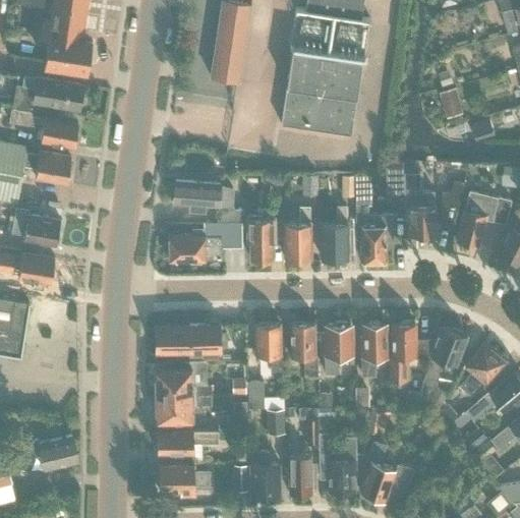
[(46,14),(47,0),(21,0),(20,11),(46,14)]
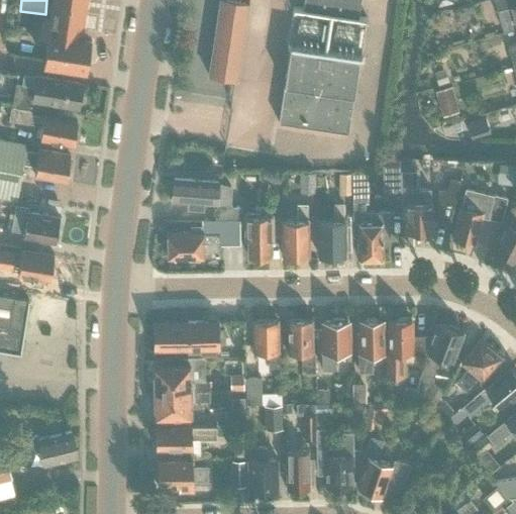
[(82,41),(87,0),(55,0),(52,24),(45,23),(42,42),(48,42),(44,65),(87,71),(91,43),(82,41)]
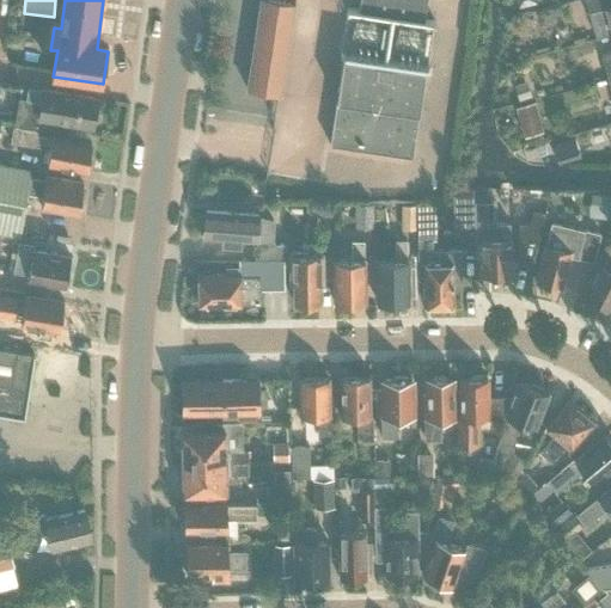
[(348,11),(342,57),(344,57),(331,147),(413,159),(427,69),(429,71),(437,24),(426,23),(428,0),(361,0),(359,13),(348,11)]
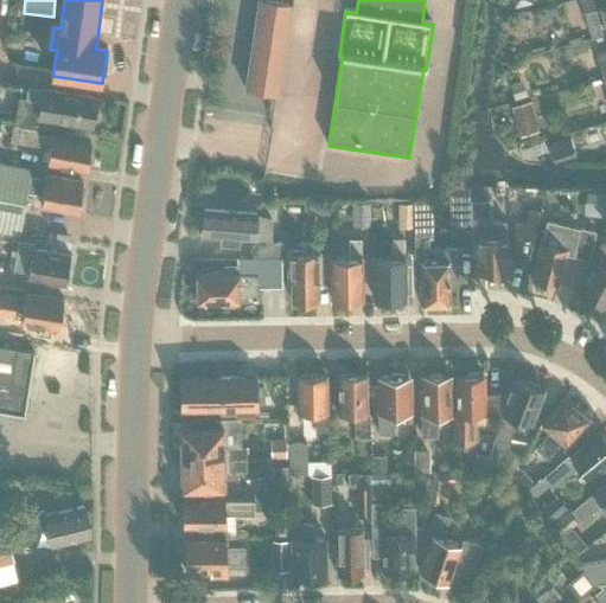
[(605,0),(581,0),(593,40),(605,36),(605,0)]
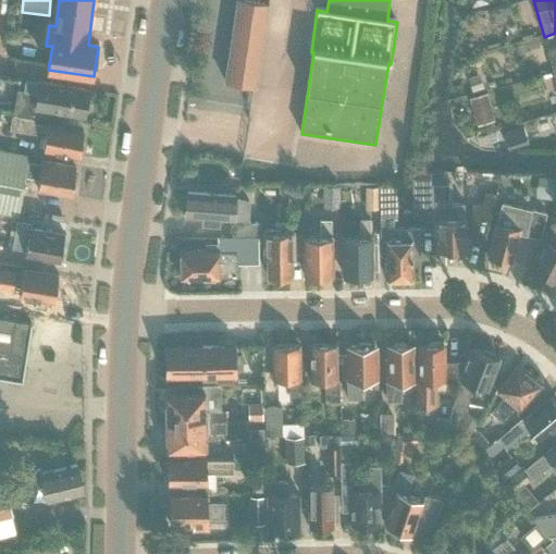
[(257,88),(270,5),(237,1),(225,83),(257,88)]
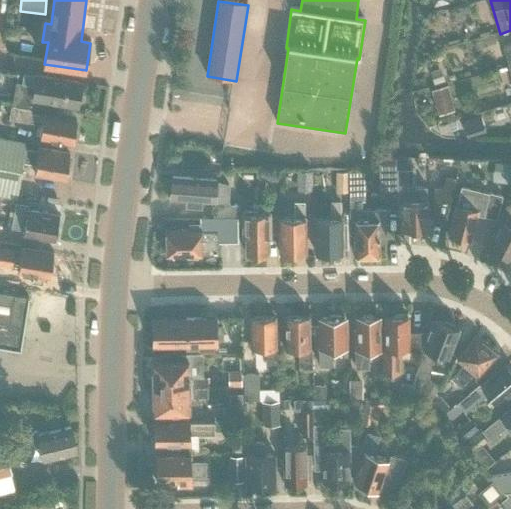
[(33,99),(79,107),(80,100),(81,100),(83,91),(81,90),(82,84),(23,74),(21,85),(36,87),(33,99)]
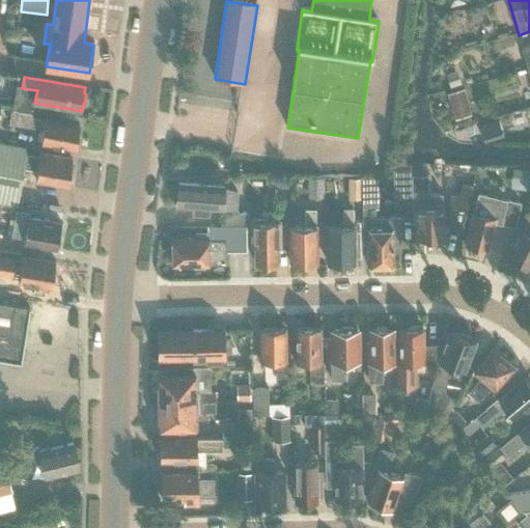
[(473,117),(466,91),(448,96),(455,122),(473,117)]
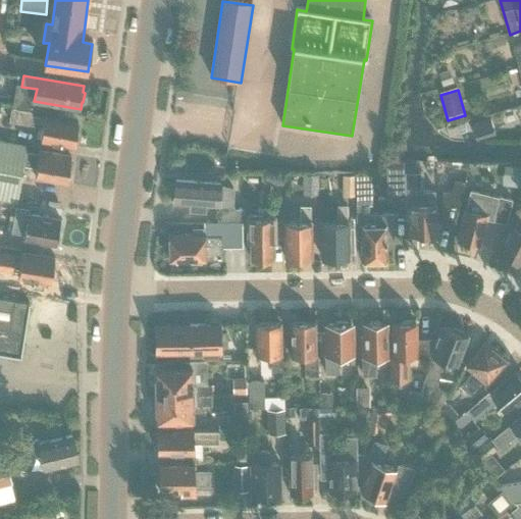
[(44,128),(42,142),(75,148),(80,125),(32,116),(32,113),(11,109),(8,122),(44,128)]
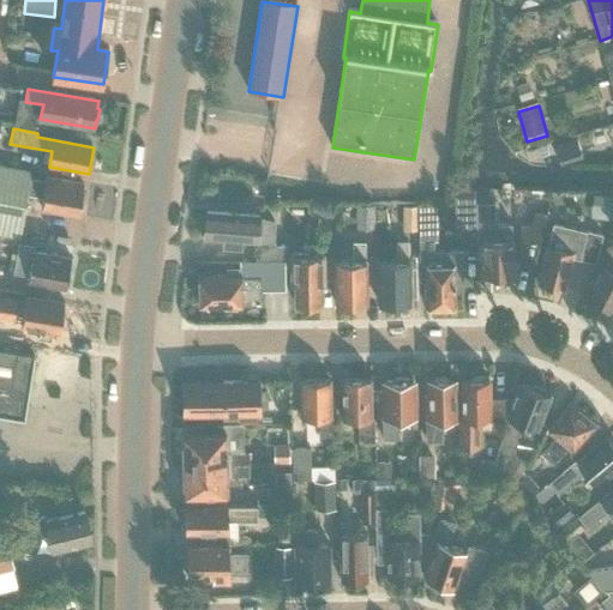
[(84,186),(48,180),(47,185),(30,182),(32,174),(0,168),(0,235),(22,240),(29,197),(43,200),(42,210),(79,217),(80,212),(83,210),(84,203),(83,199),(84,186)]
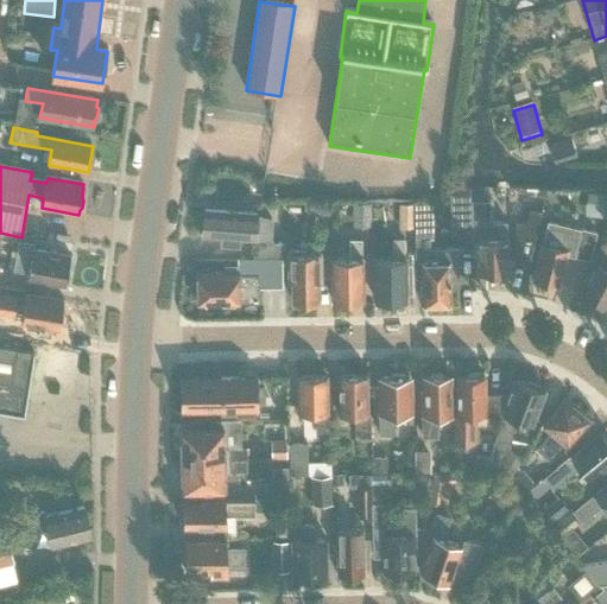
[(606,197),(589,196),(587,218),(606,220),(606,197)]
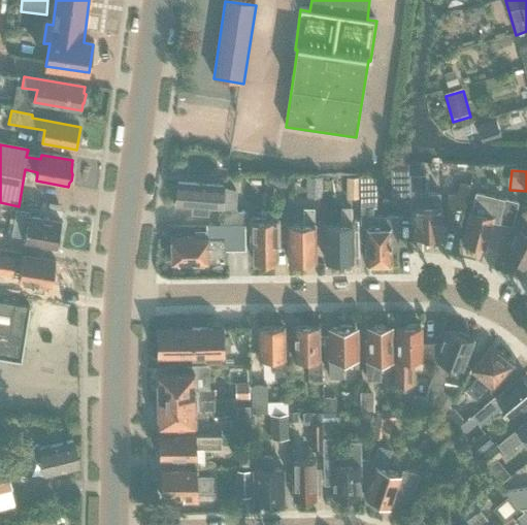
[(409,176),(393,176),(393,201),(409,201),(409,176)]
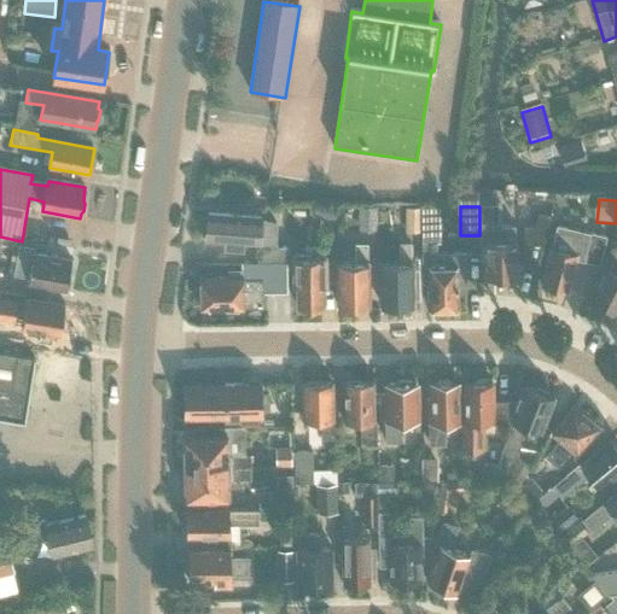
[(482,262),(487,262),(488,281),(500,281),(501,285),(512,285),(513,281),(517,281),(516,245),(517,245),(517,228),(502,228),(502,206),(481,206),(481,245),(482,245),(482,262)]
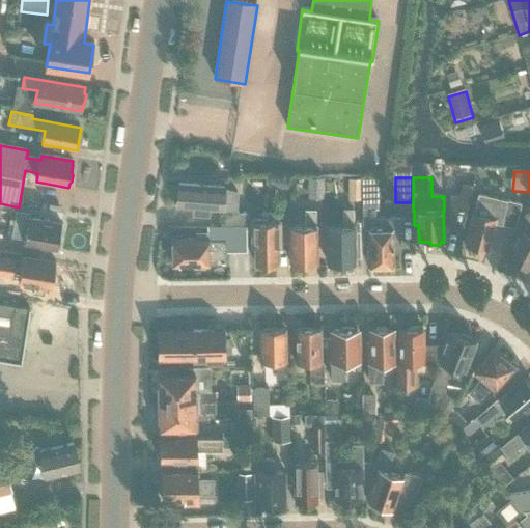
[(309,181),(309,201),(325,201),(325,181),(309,181)]
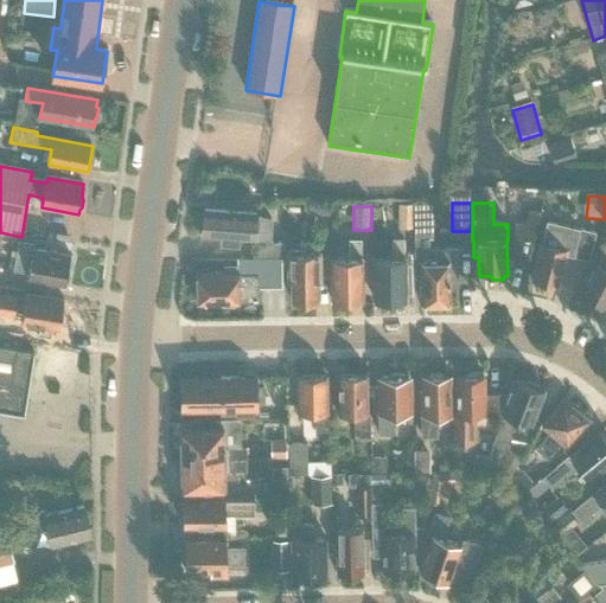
[(397,230),(410,230),(410,206),(397,206),(397,230)]
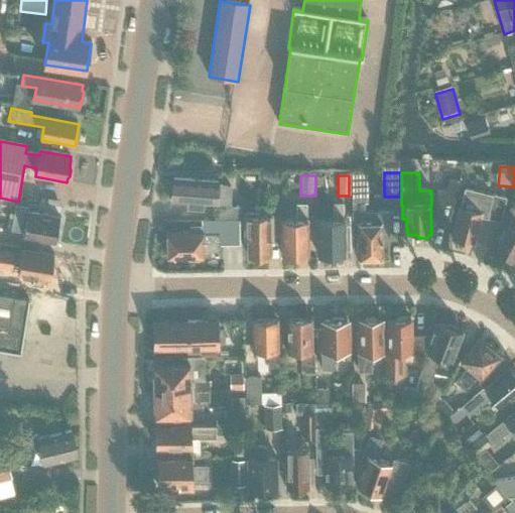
[(438,188),(438,219),(441,219),(439,227),(448,229),(460,179),(449,177),(446,188),(438,188)]
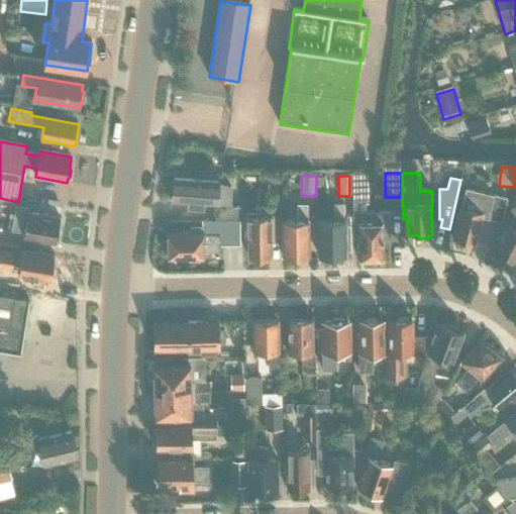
[(174,180),(172,203),(189,204),(189,207),(204,208),(204,204),(218,205),(219,184),(205,183),(174,180)]
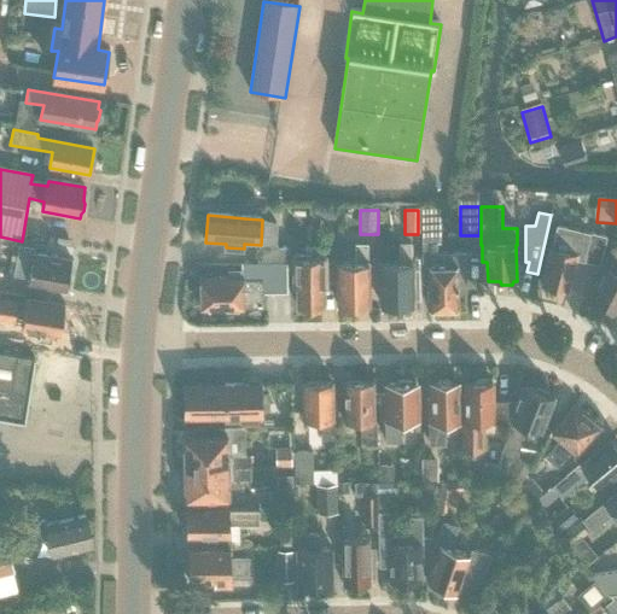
[(277,246),(278,221),(263,221),(262,245),(277,246)]
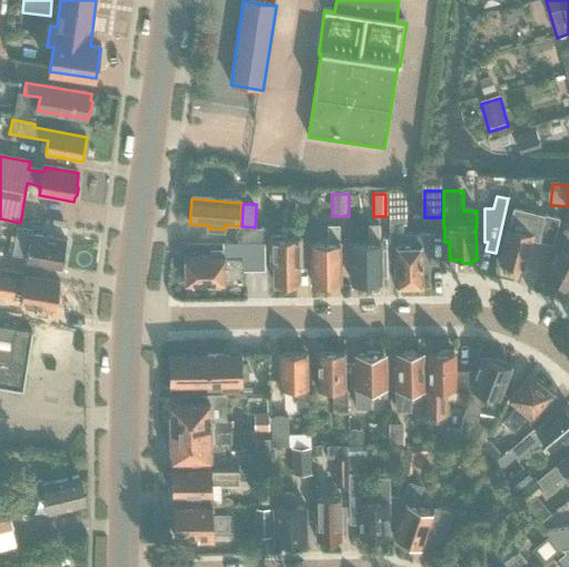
[(516,269),(525,271),(532,242),(555,247),(561,222),(545,217),(514,211),(510,231),(508,231),(500,265),(503,266),(506,270),(512,271),(516,269)]
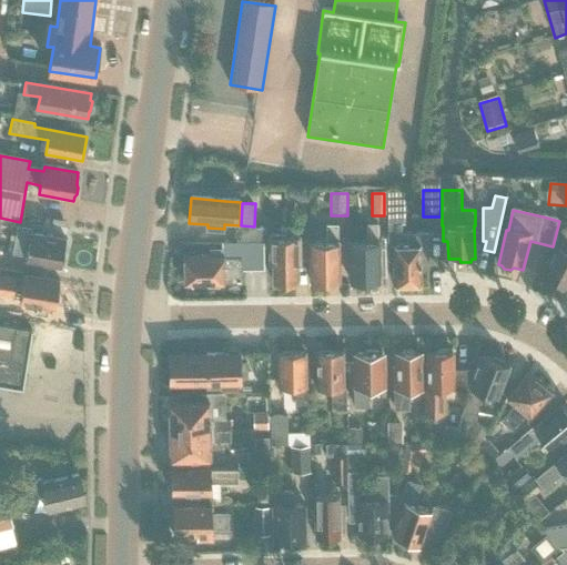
[(0,222),(0,233),(0,232),(10,233),(11,224),(0,222)]
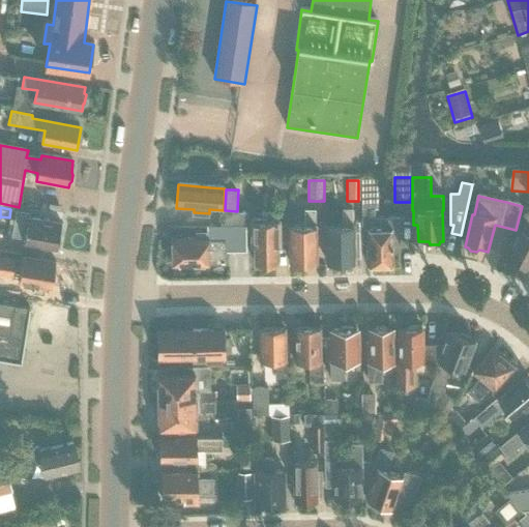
[(343,265),(354,264),(353,210),(342,210),(343,227),(327,228),(328,265),(331,265),(333,267),(341,267),(343,265)]
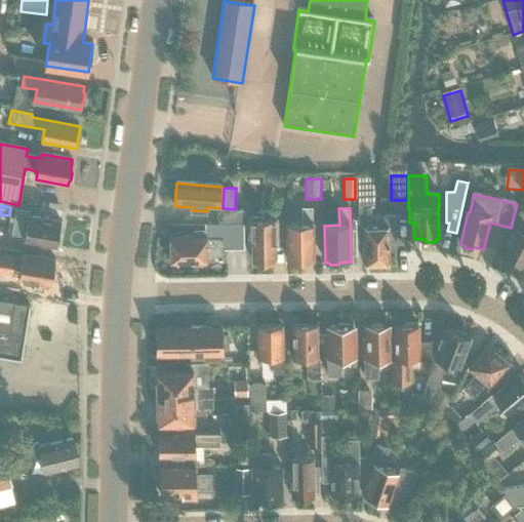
[(303,263),(314,263),(314,209),(303,209),(303,226),(287,226),(288,263),(291,263),(294,265),(300,265),(303,263)]
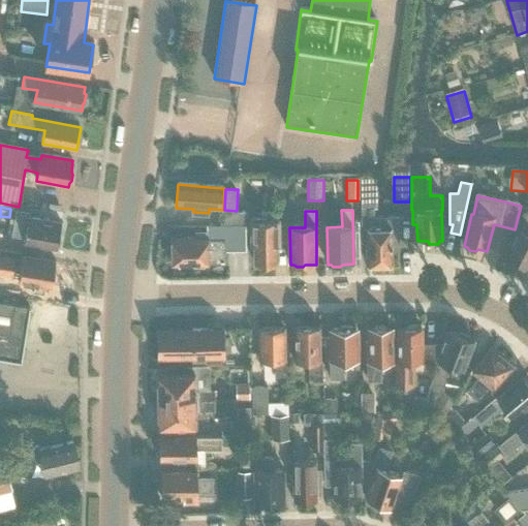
[(363,229),(363,231),(368,231),(368,241),(368,248),(368,252),(368,266),(384,266),(393,266),(393,246),(400,246),(399,231),(399,219),(375,220),(375,219),(375,211),(363,211),(363,219),(363,229)]
